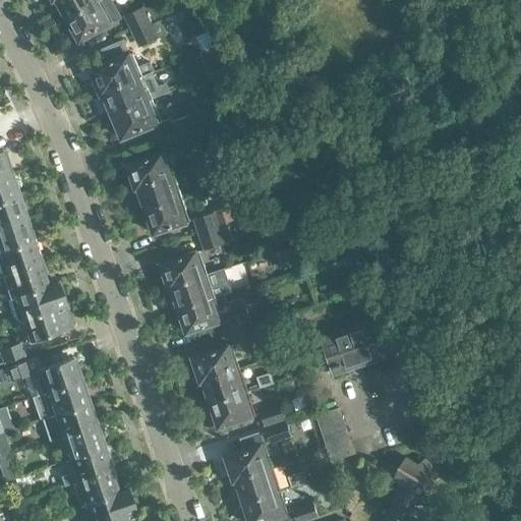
[(63,11),(67,18),(98,0),(56,0),(58,2),(57,4),(60,11),(63,11)]
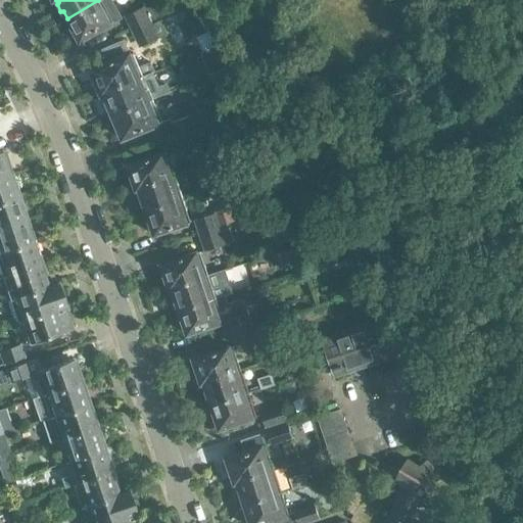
[(112,0),(98,0),(67,18),(73,29),(72,31),(76,37),(78,38),(81,42),(114,22),(123,17),(112,0)]
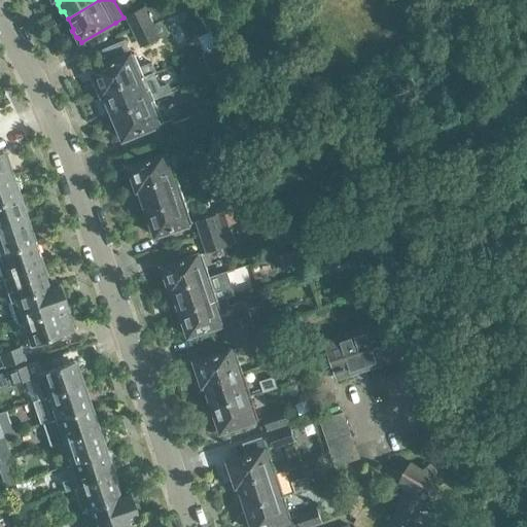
[(133,31),(153,22),(170,13),(163,0),(157,0),(125,15),(133,31)]
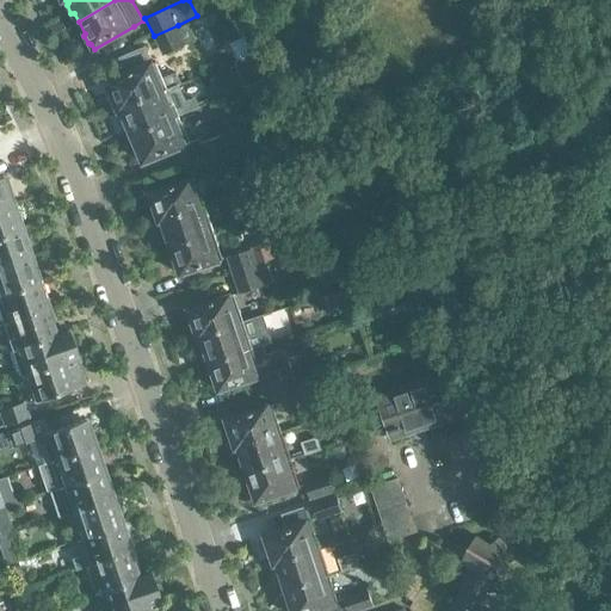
[(178,25),(154,36),(164,56),(196,41),(189,26),(180,30),(178,25)]
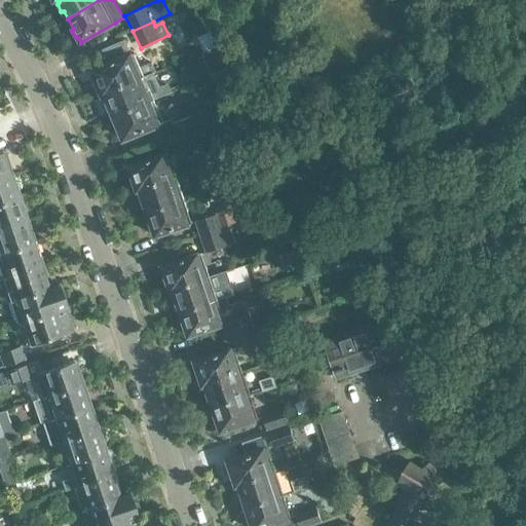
[(125,42),(104,50),(109,64),(91,71),(102,96),(105,95),(145,77),(156,73),(152,63),(141,68),(135,53),(130,55),(125,42)]
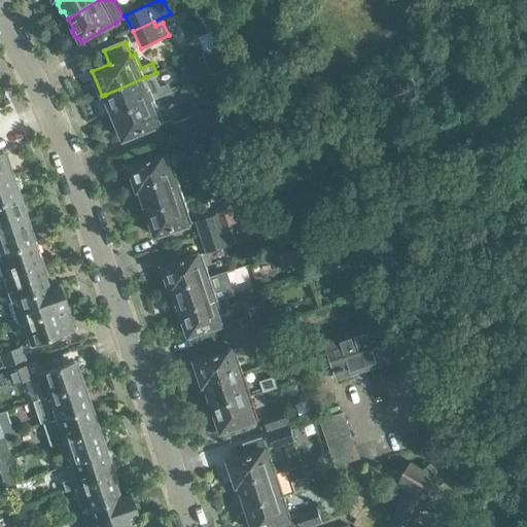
[(232,66),(222,44),(212,48),(221,70),(232,66)]
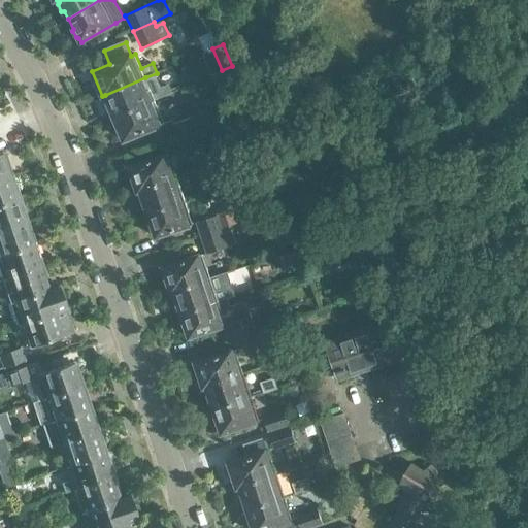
[(151,91),(145,77),(105,95),(106,98),(105,100),(108,107),(110,108),(113,116),(153,99),(182,88),(178,79),(151,91)]
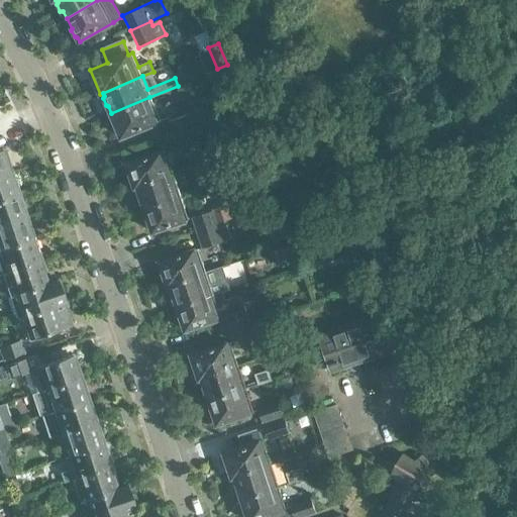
[(160,122),(149,97),(111,113),(115,123),(113,126),(116,132),(119,133),(121,137),(160,122)]
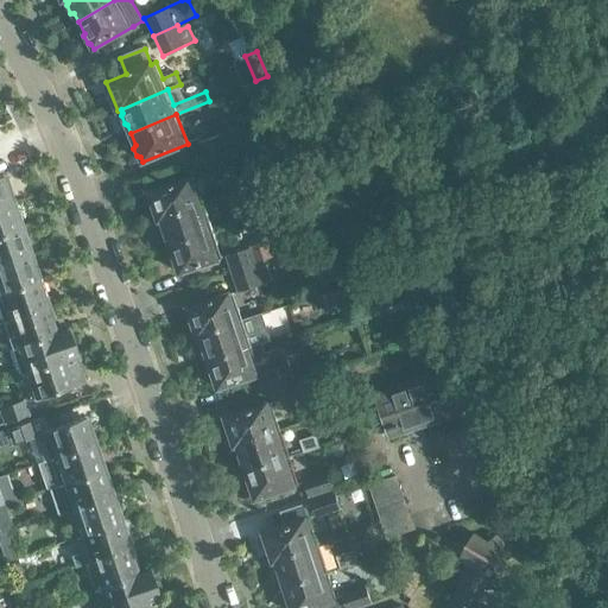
[(311,121),(302,124),(293,126),(296,135),(314,132),(311,121)]
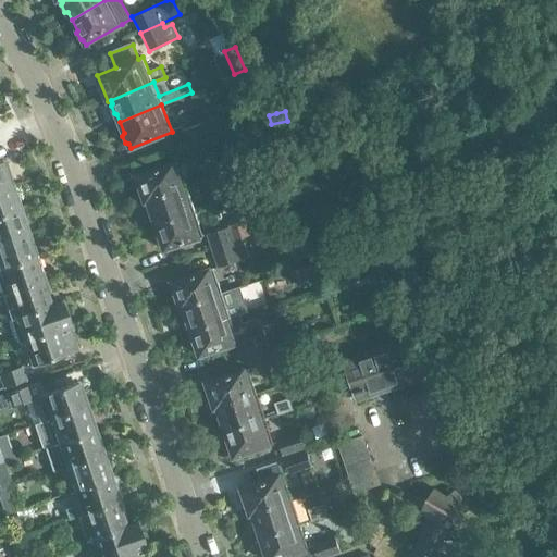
[(0,187),(10,184),(7,175),(9,172),(7,164),(2,163),(2,161),(0,161),(0,187)]
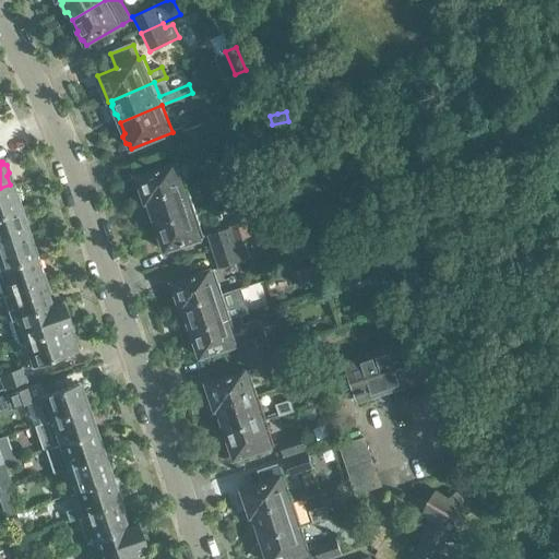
[(145,203),(149,202),(188,190),(183,177),(187,176),(188,174),(185,166),(182,165),(179,165),(179,164),(137,178),(145,203)]
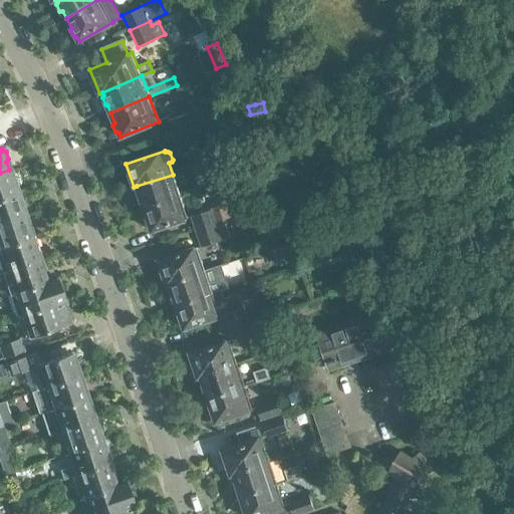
[(194,181),(198,191),(226,181),(222,168),(212,172),(213,175),(194,181)]
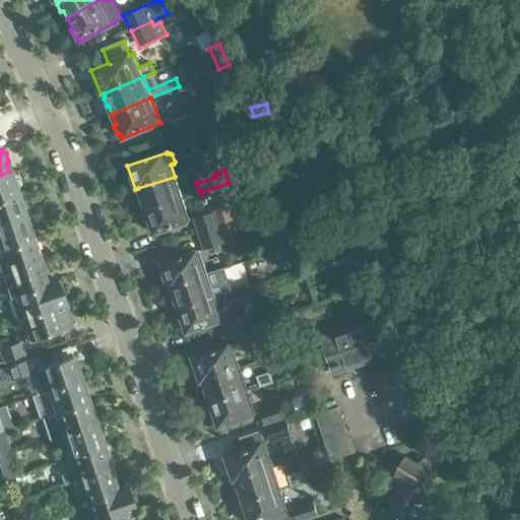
[(0,199),(16,194),(14,186),(16,183),(13,176),(10,175),(9,172),(0,175),(0,199)]
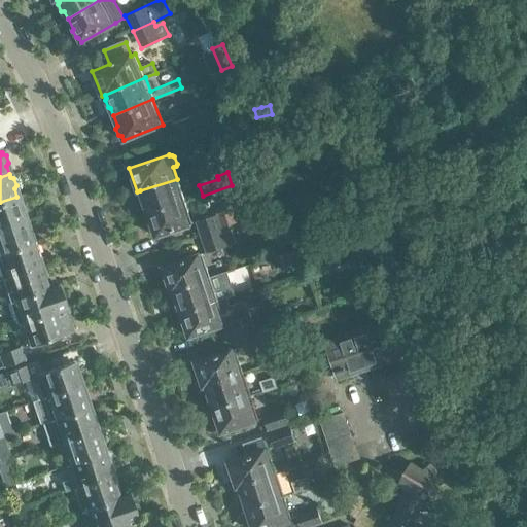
[(145,205),(147,211),(184,199),(177,179),(140,190),(141,194),(139,196),(142,204),(145,205)]
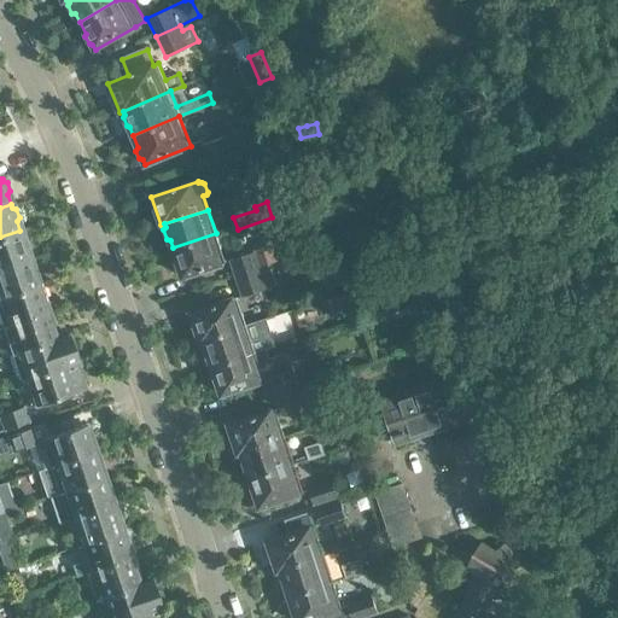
[(0,267),(29,257),(25,248),(28,244),(24,235),(21,233),(19,231),(0,237),(0,267)]
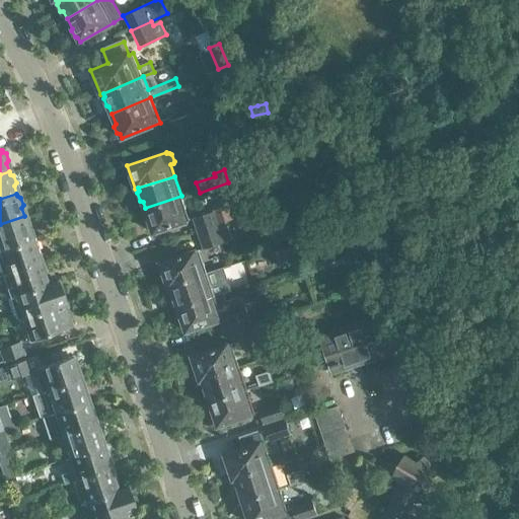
[(190,221),(181,196),(145,208),(149,219),(147,221),(149,228),(152,228),(153,233),(190,221)]
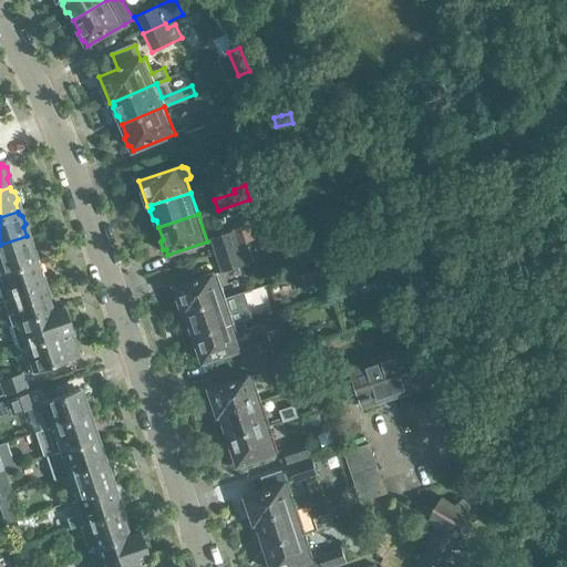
[(217,253),(234,247),(248,243),(256,239),(251,226),(213,238),(217,253)]
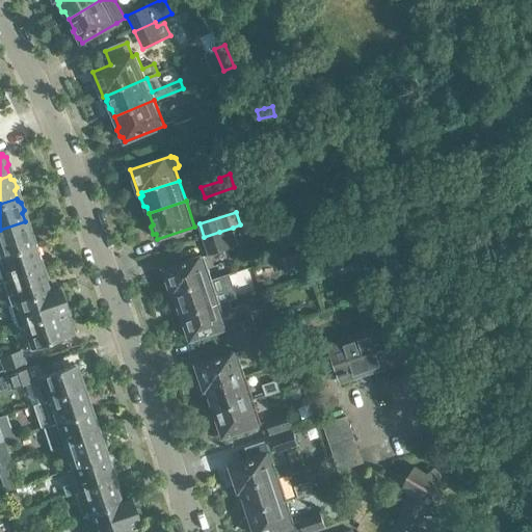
[(0,256),(32,244),(31,242),(29,236),(31,233),(29,225),(25,223),(25,221),(0,230),(0,256)]
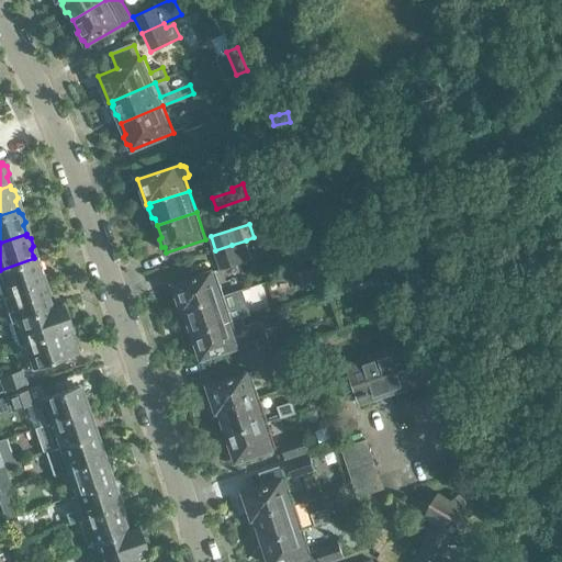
[(234,250),(232,245),(215,250),(222,270),(253,260),(248,246),(234,250)]
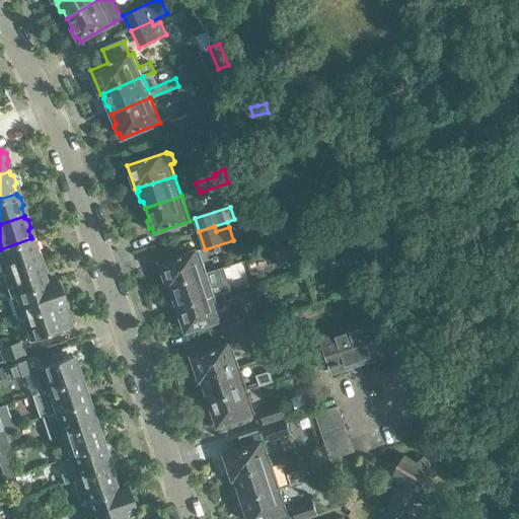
[(0,273),(7,271),(40,261),(36,252),(39,249),(35,242),(32,240),(31,238),(0,249),(0,273)]
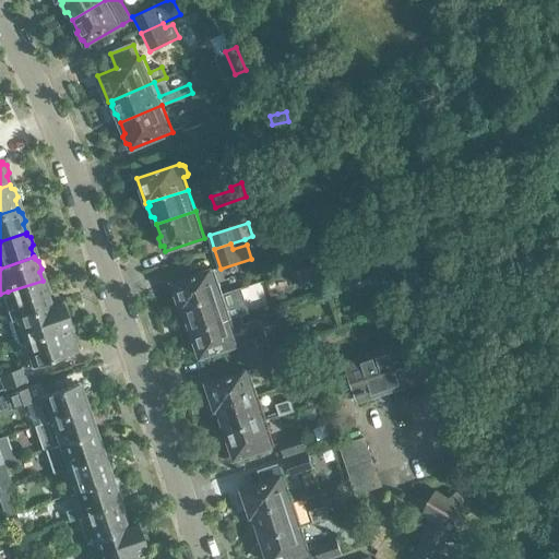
[(180,307),(222,293),(214,270),(173,283),(180,307)]
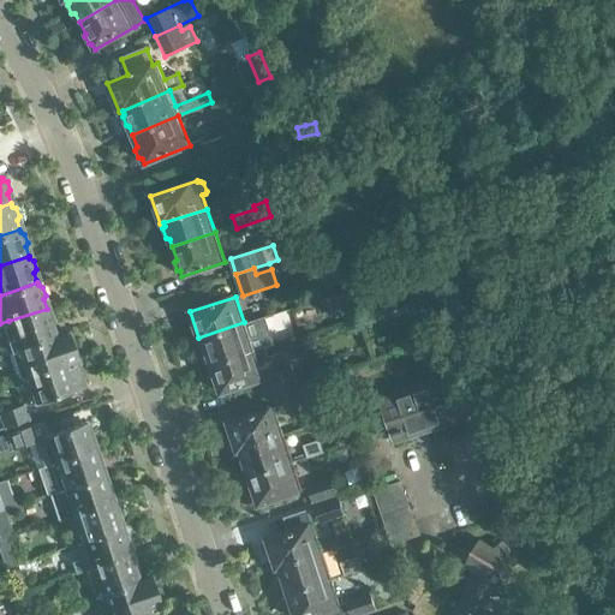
[(384,306),(358,315),(362,327),(388,317),(384,306)]
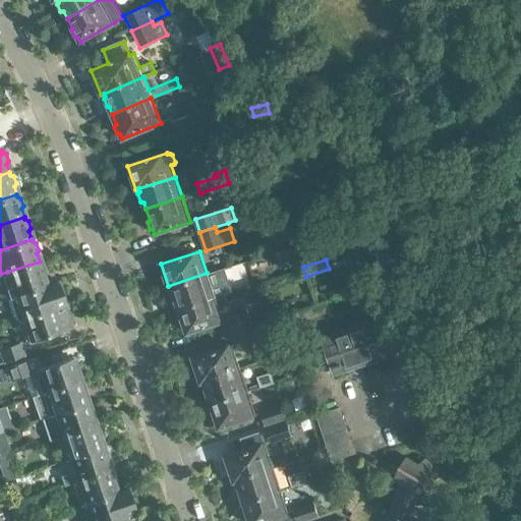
[(41,265),(40,262),(7,272),(0,274),(0,290),(2,290),(5,299),(10,297),(11,298),(48,285),(45,276),(46,273),(44,266),(41,265)]
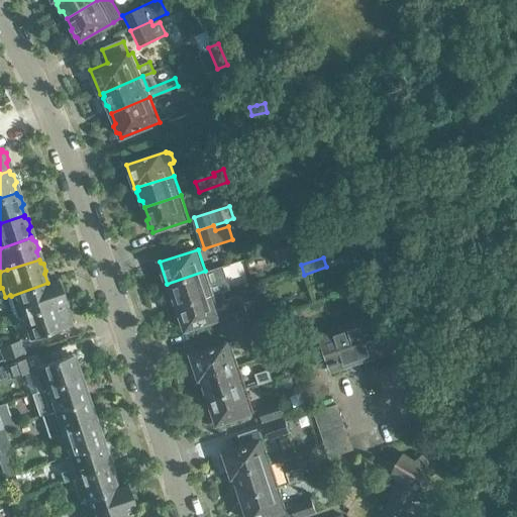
[(175,298),(177,305),(213,293),(211,285),(219,282),(215,268),(205,271),(167,284),(168,286),(171,285),(172,288),(170,290),(172,298),(175,298)]
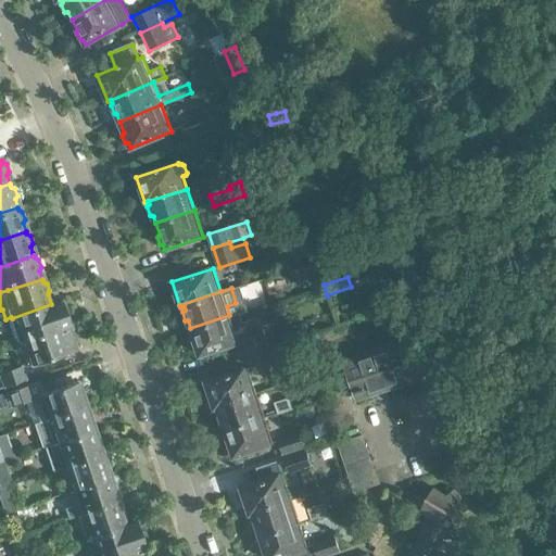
[(62,301),(51,304),(12,318),(20,342),(67,327),(71,326),(62,301)]
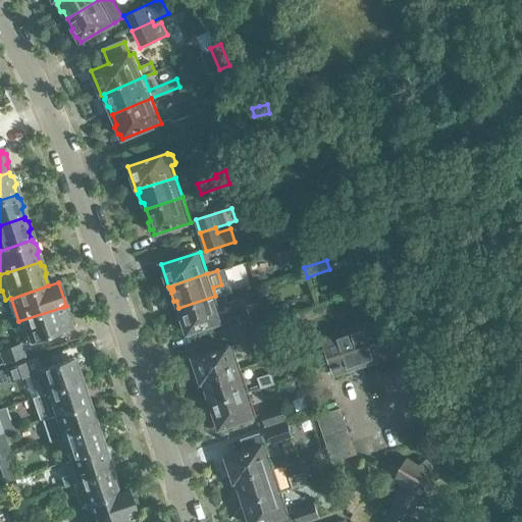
[(224,293),(215,296),(178,308),(183,319),(180,321),(184,329),(186,329),(188,333),(224,321),(223,320),(228,319),(232,330),(252,324),(244,297),(227,302),(224,293)]
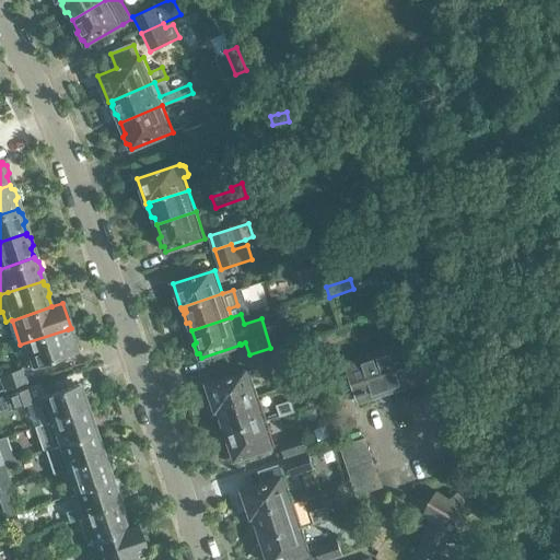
[(71,338),(68,329),(20,345),(27,368),(33,366),(33,368),(76,353),(76,351),(77,348),(74,339),(71,338)]
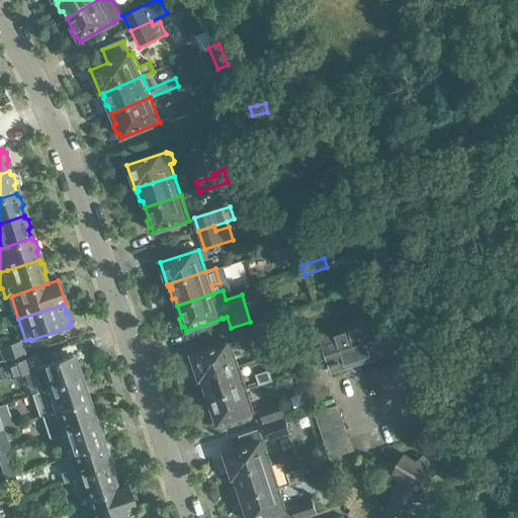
[(381,317),(321,337),(332,371),(341,368),(343,374),(361,368),(359,362),(393,351),(381,317)]
